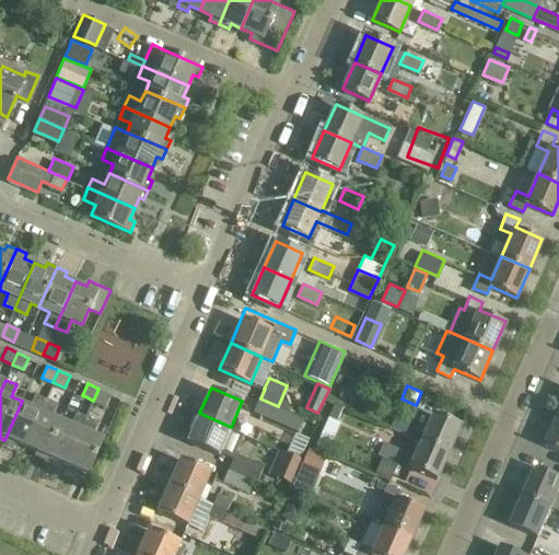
[(105,405),(111,393),(99,389),(93,401),(105,405)]
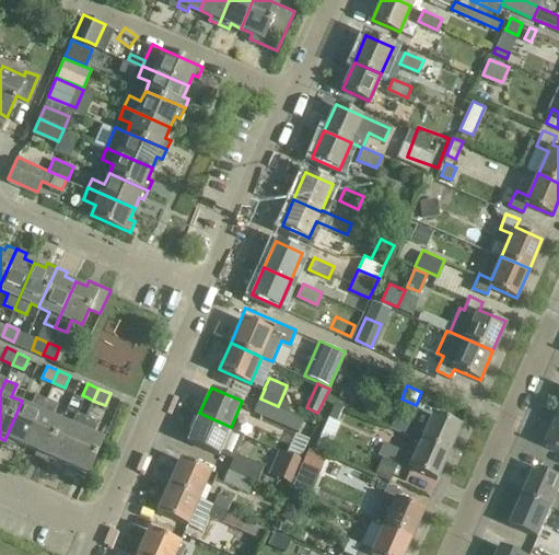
[(15,439),(25,444),(46,397),(35,393),(30,404),(22,401),(4,440),(13,444),(15,439)]
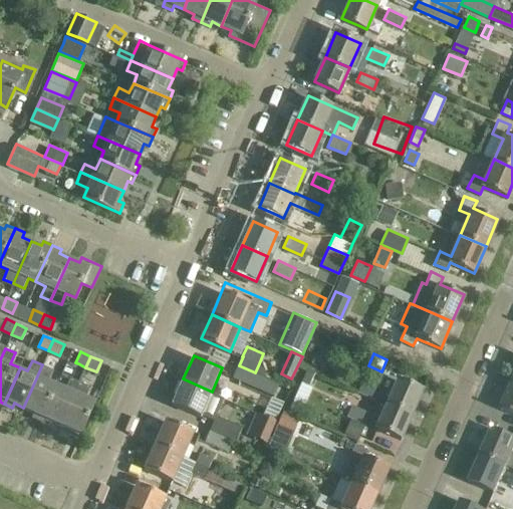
[(259,363),(255,372),(261,375),(265,366),(259,363)]
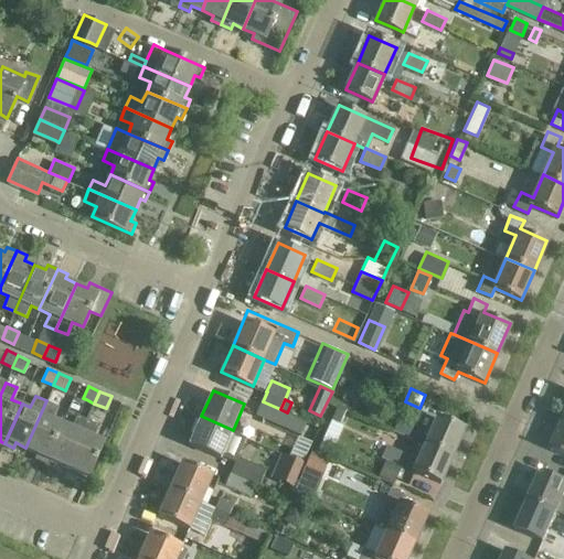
[(35,458),(45,462),(63,421),(52,416),(57,406),(46,400),(25,448),(38,452),(35,458)]
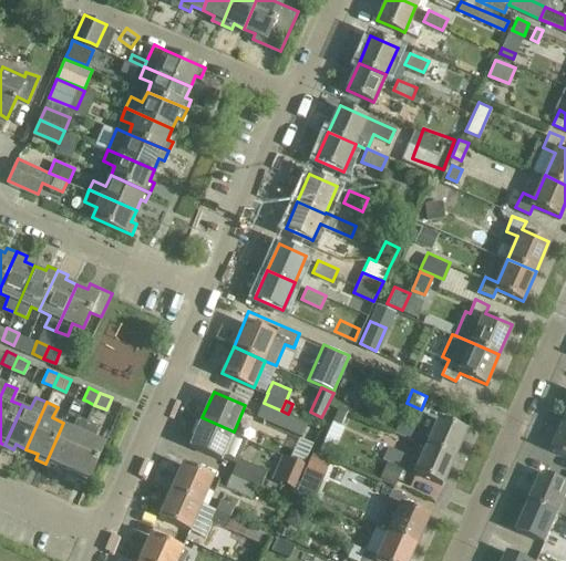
[(288,414),(281,411),(264,403),(258,415),(302,436),(308,423),(288,414)]
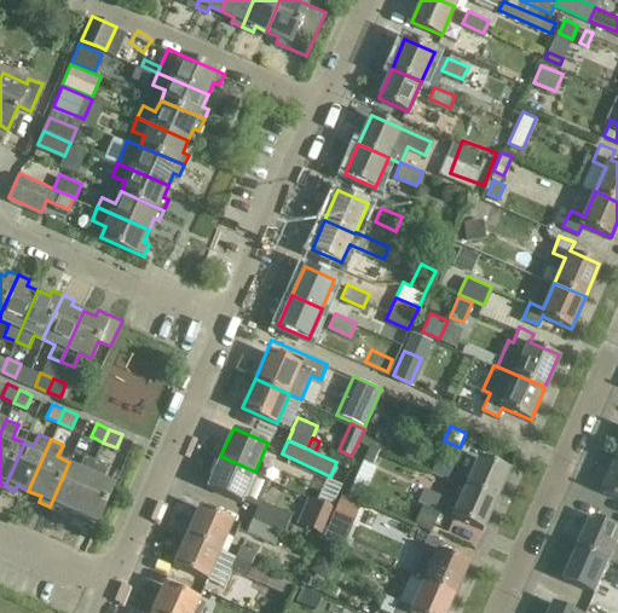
[(370,444),(364,457),(374,462),(380,447),(374,445),(370,443),(370,444)]
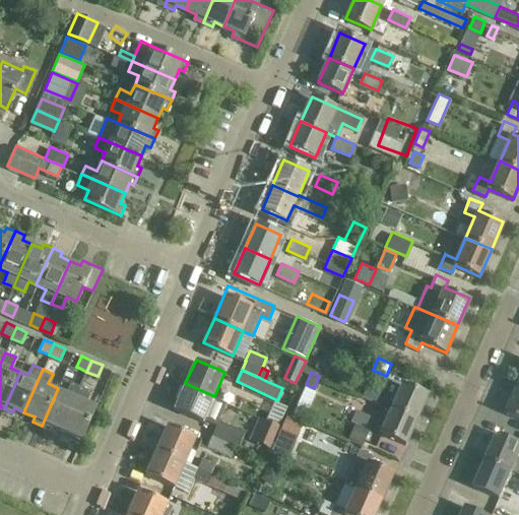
[(80,385),(71,381),(66,391),(58,388),(42,426),(50,430),(52,425),(62,429),(80,385)]
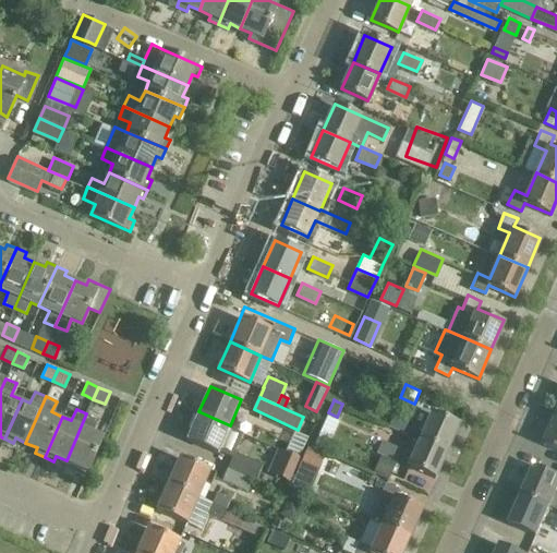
[(432,410),(420,437),(447,449),(459,422),(432,410)]
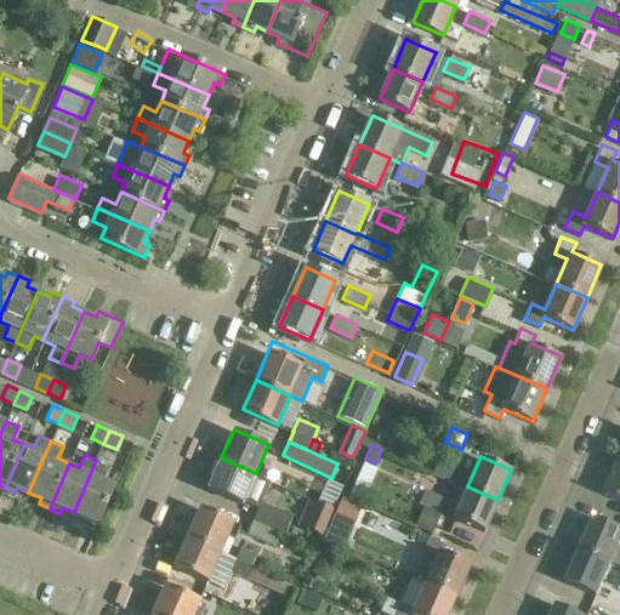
[(256,473),(221,457),(209,488),(259,508),(254,519),(282,531),(288,517),(260,505),(271,479),(256,473)]
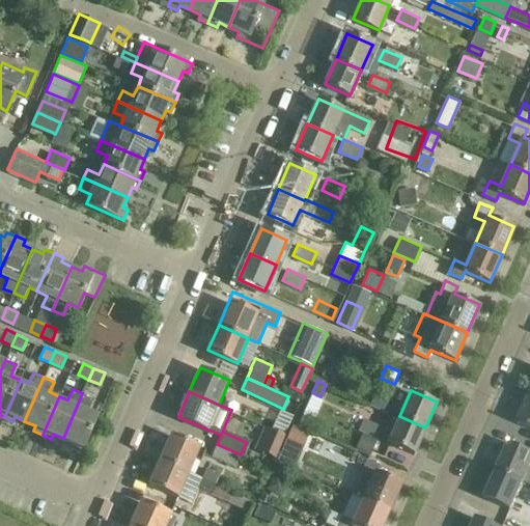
[(369,404),(388,411),(393,400),(375,391),(369,404)]
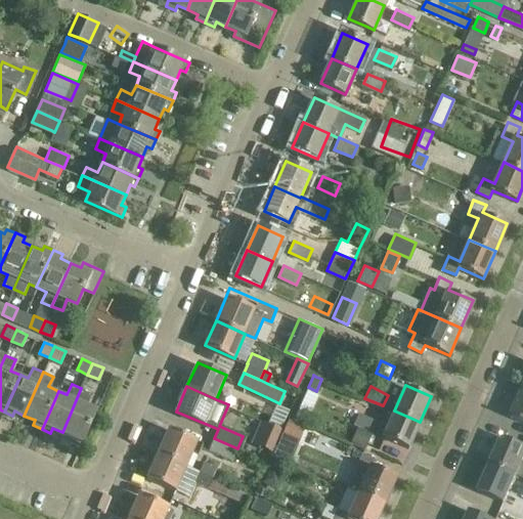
[(92,393),(81,388),(62,432),(73,437),(71,441),(81,445),(97,408),(87,404),(92,393)]
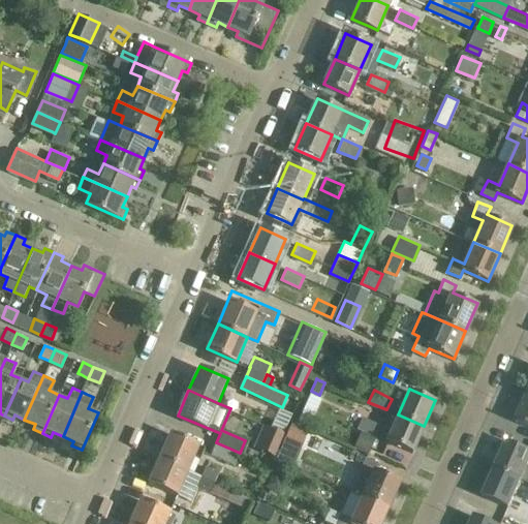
[(527,394),(516,419),(527,424),(527,394)]
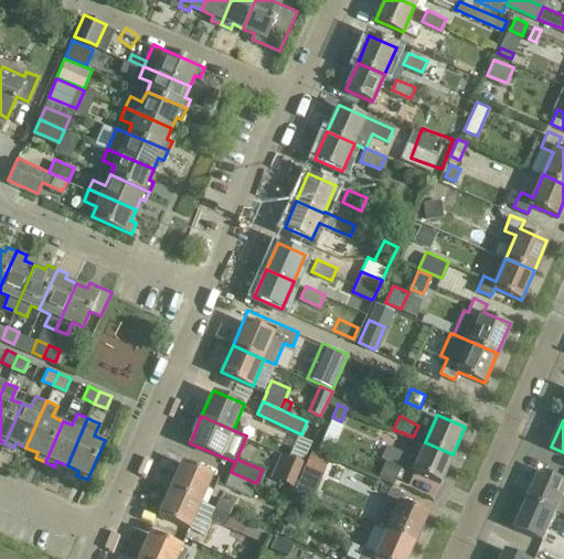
[(382,454),(401,463),(406,451),(387,442),(382,454)]
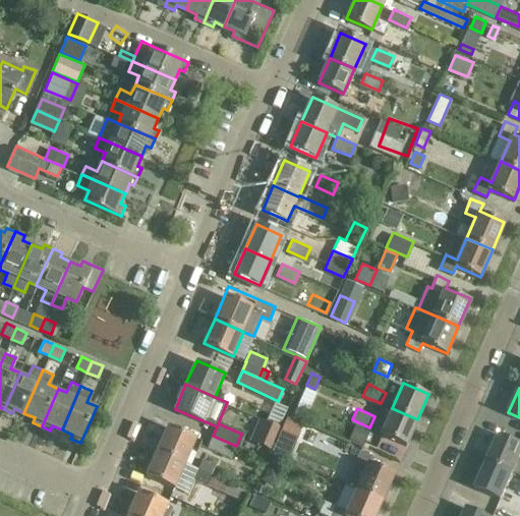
[(417,419),(392,408),(381,433),(406,444),(417,419)]
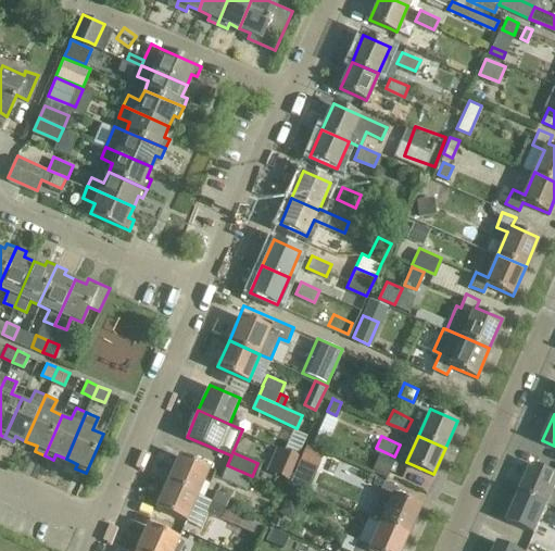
[(306,443),(300,458),(317,465),(324,450),(306,443)]
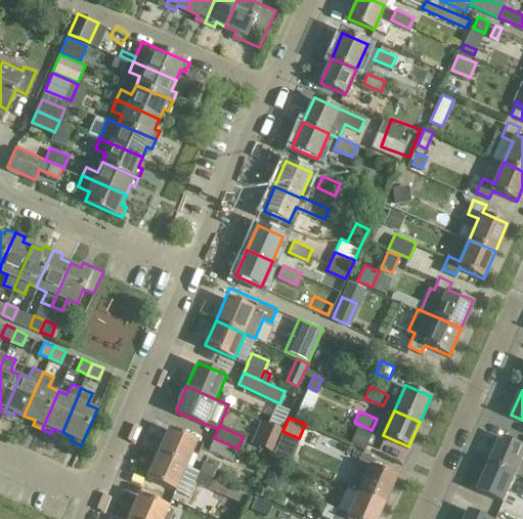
[(271,450),(281,428),(261,419),(251,442),(271,450)]
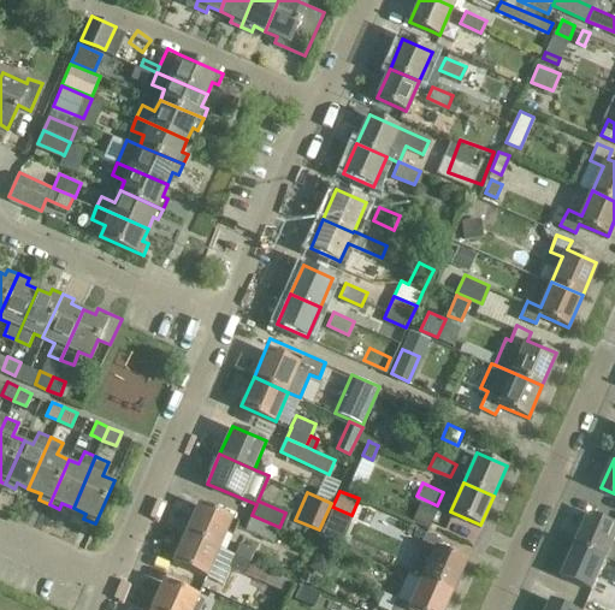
[(435,507),(420,501),(413,517),(426,525),(435,507)]
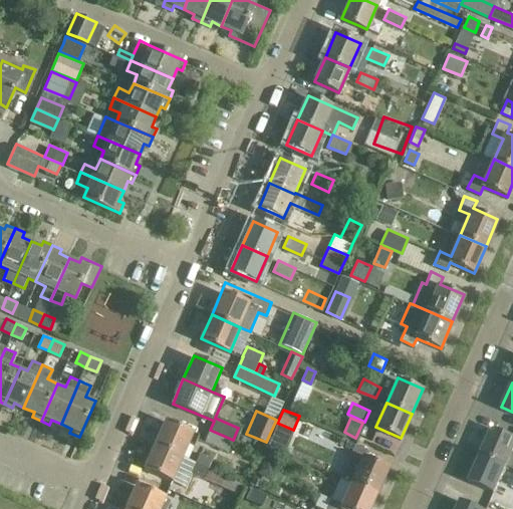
[(200,435),(184,428),(166,420),(156,443),(184,456),(191,440),(196,443),(200,435)]
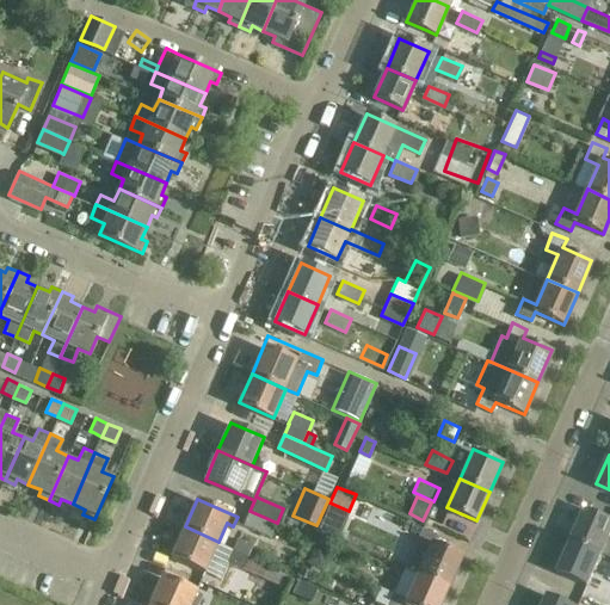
[(609,516),(586,506),(573,538),(603,551),(609,554),(609,516)]
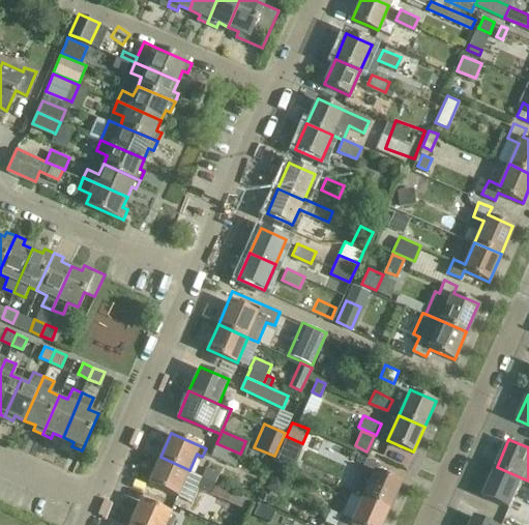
[(212,454),(235,464),(242,466),(246,457),(240,454),(216,443),(212,454)]
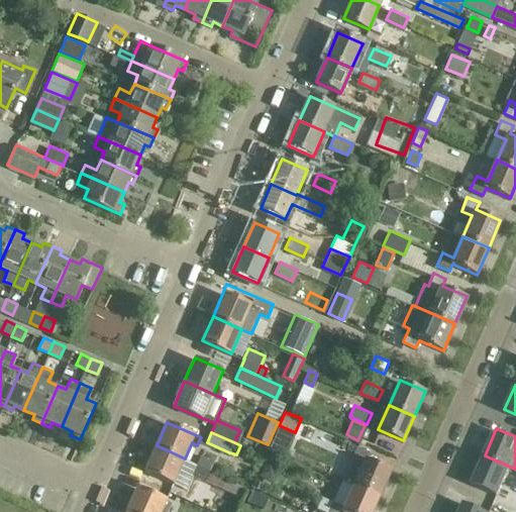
[(157,445),(145,471),(186,488),(192,474),(197,464),(185,458),(157,445)]
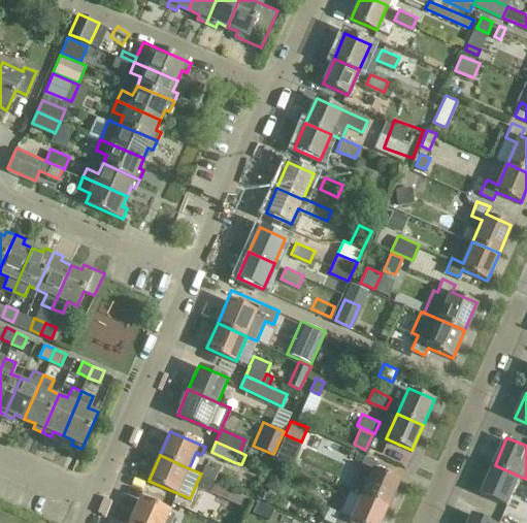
[(359,469),(350,490),(361,495),(387,507),(399,479),(374,468),(377,460),(365,455),(359,469)]
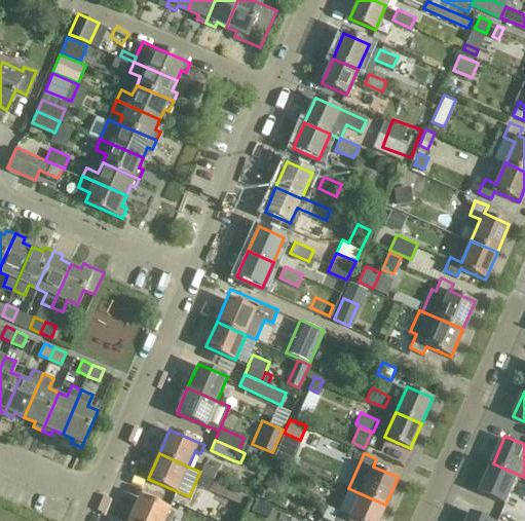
[(200,472),(222,481),(226,471),(205,461),(200,472)]
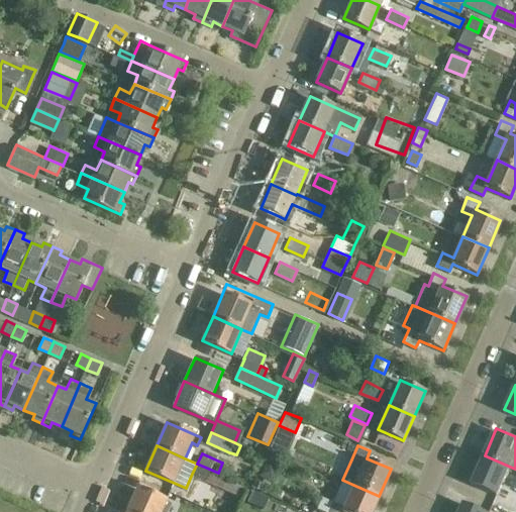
[(498,494),(510,467),(485,455),(473,483),(498,494)]
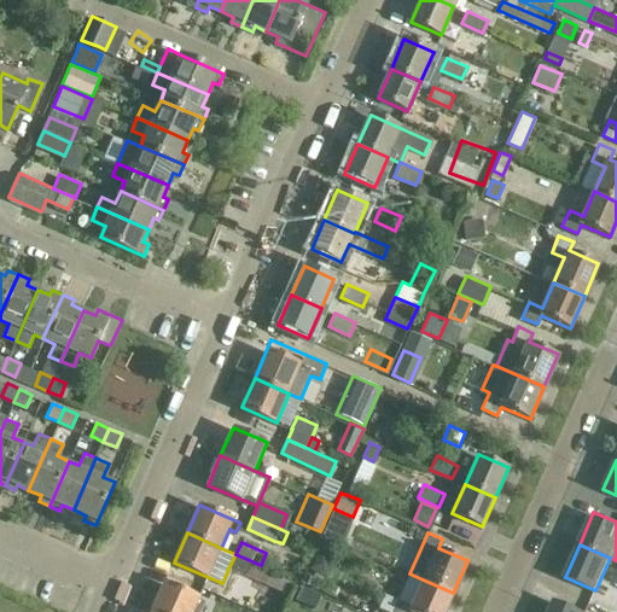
[(261,565),(236,554),(230,566),(284,590),(289,580),(260,566),(261,565)]
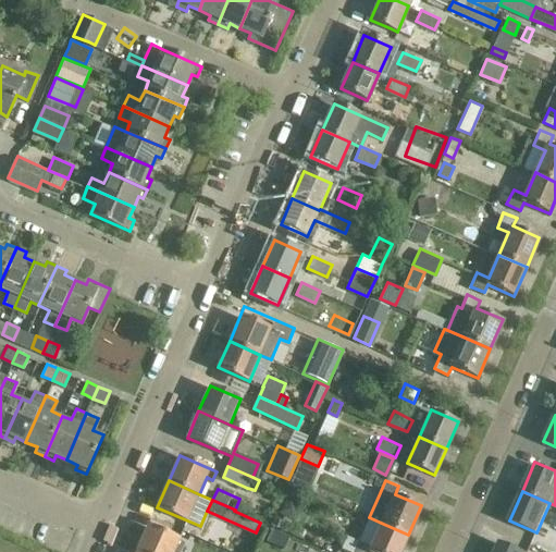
[(400,551),(408,535),(381,523),(371,546),(359,540),(346,534),(340,548),(349,551),(400,551)]
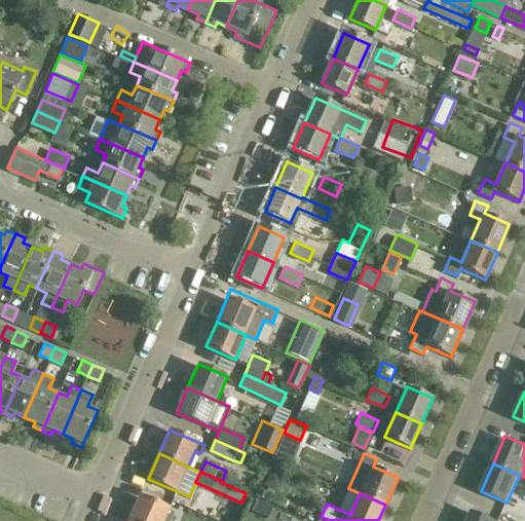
[(129,519),(133,520),(162,520),(164,518),(171,520),(175,511),(141,495),(129,519)]
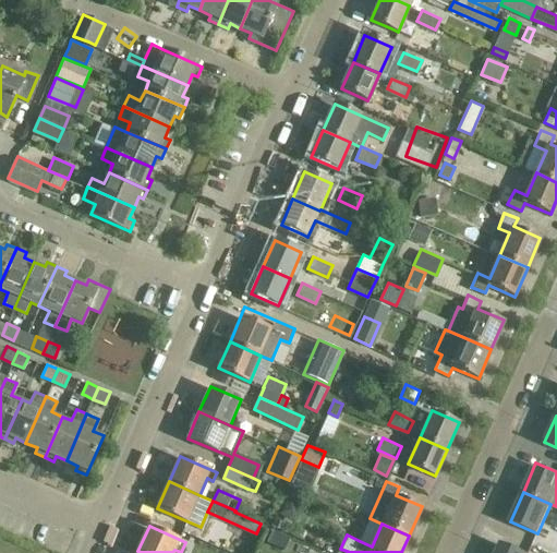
[(527,552),(521,550),(500,541),(495,552),(527,552)]
